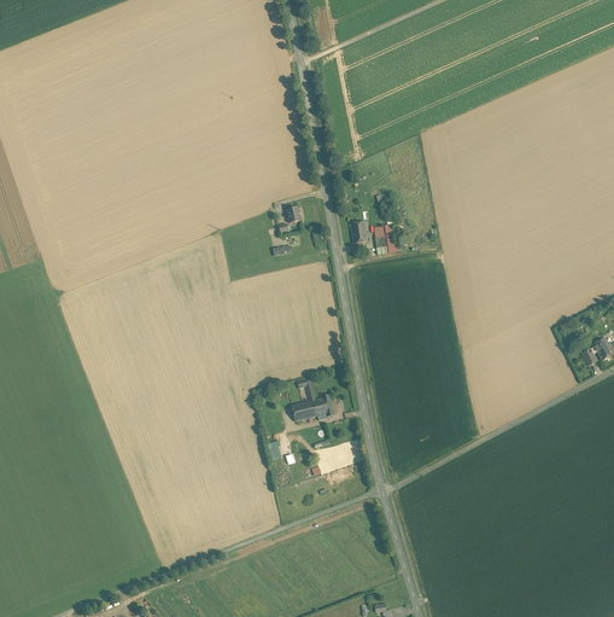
[(294,207),(284,209),(287,222),(298,221),(294,207)]
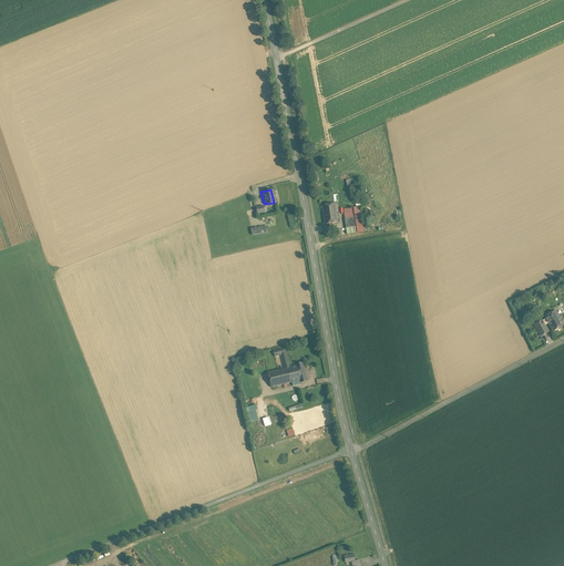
[(332,203),(319,205),(322,224),(335,222),(332,203)]
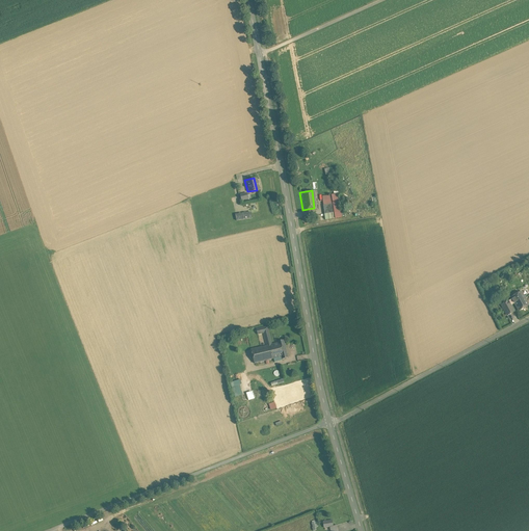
[(336,193),(328,194),(331,203),(331,204),(332,212),(333,217),(339,216),(336,193)]
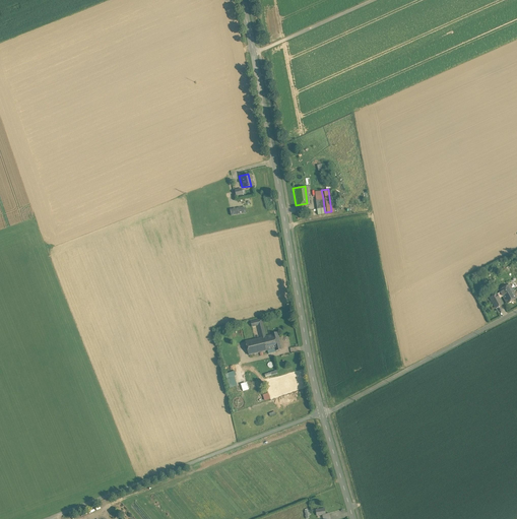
[(321,190),(312,191),(313,199),(323,198),(321,190)]
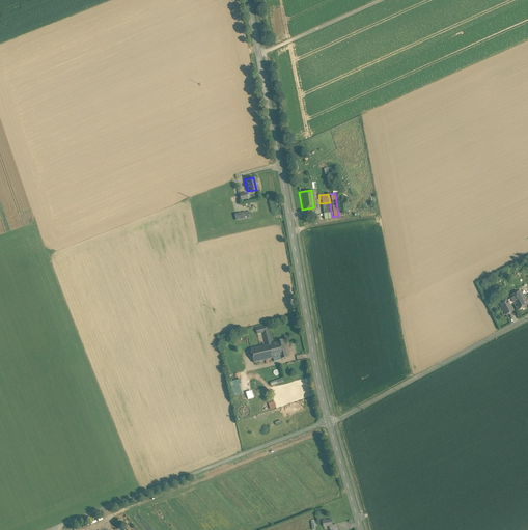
[(320,203),(322,213),(331,212),(330,203),(330,202),(320,203)]
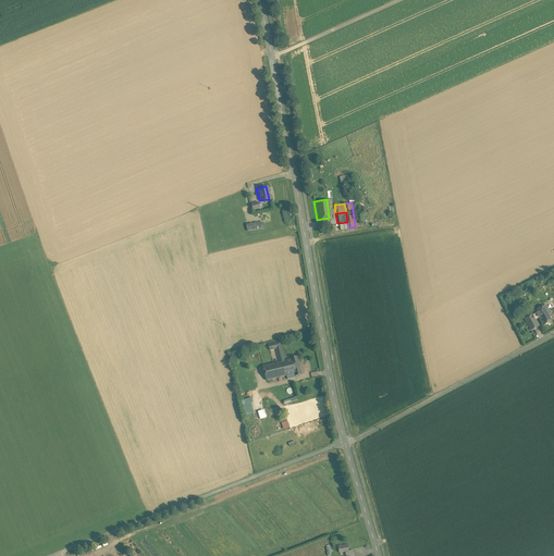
[(261,227),(260,220),(245,222),(246,230),(261,227)]
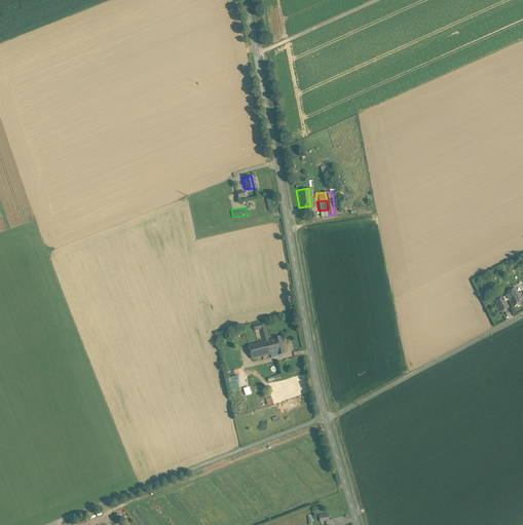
[(513,288),(502,293),(503,295),(506,299),(510,306),(520,301),(513,288)]
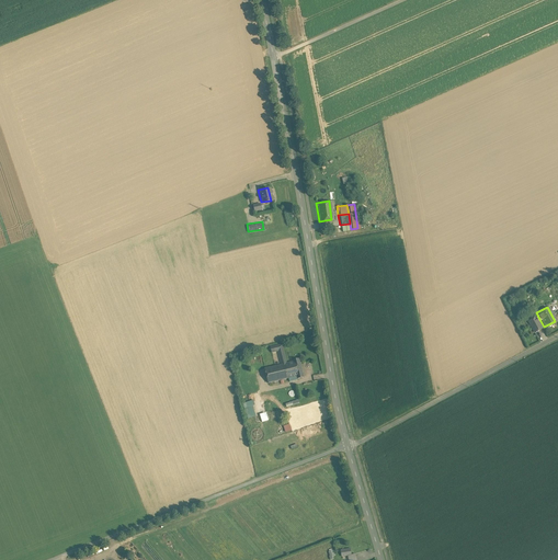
[(537,315),(526,321),(532,332),(539,328),(536,321),(539,319),(537,315)]
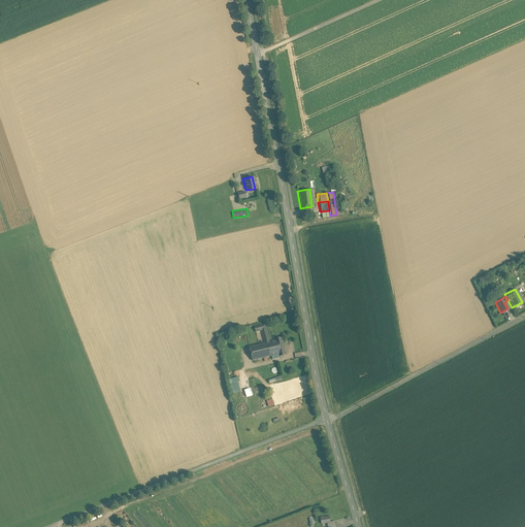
[(263,323),(252,326),(253,331),(259,329),(262,342),(267,341),(263,323)]
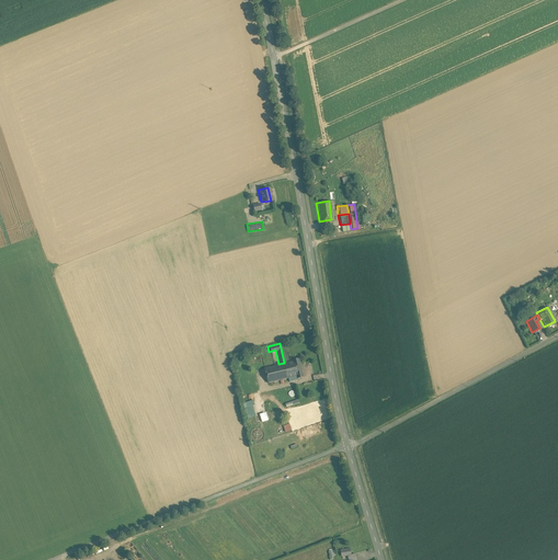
[(296,358),(291,360),(294,375),(295,377),(300,376),(296,358)]
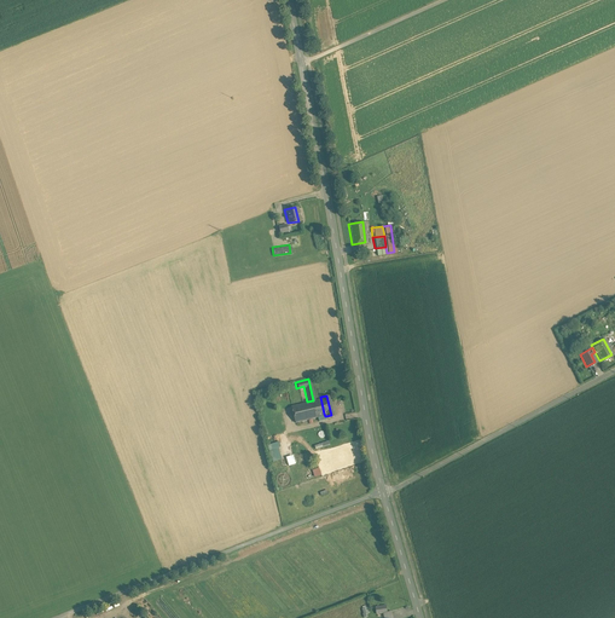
[(307,402),(289,405),(293,422),(324,414),(320,398),(313,400),(307,402)]
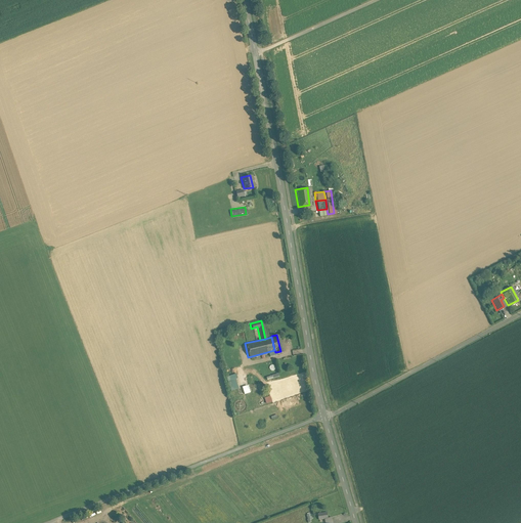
[(235,379),(233,374),(224,378),(228,391),(236,389),(236,388),(233,379),(235,379)]
